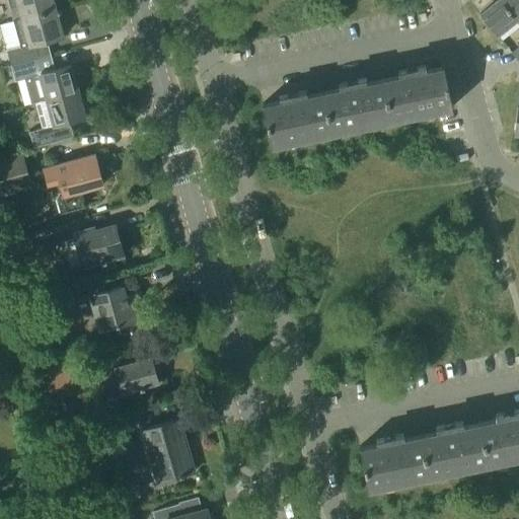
[(12,21),(56,10),(53,0),(6,0),(9,8),(19,6),(22,18),(12,20),(12,21)]
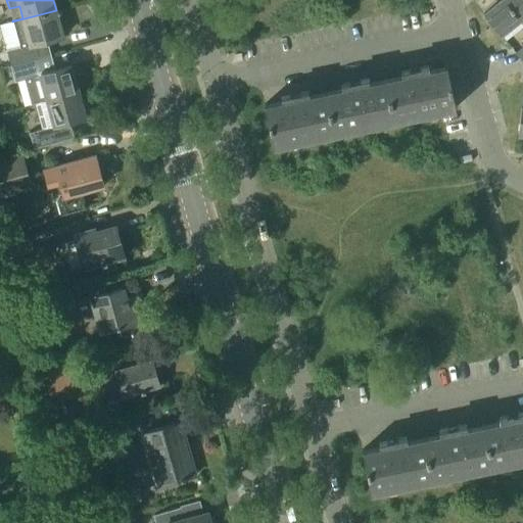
[(520,21),(503,0),(501,0),(483,14),(501,37),(520,21)]
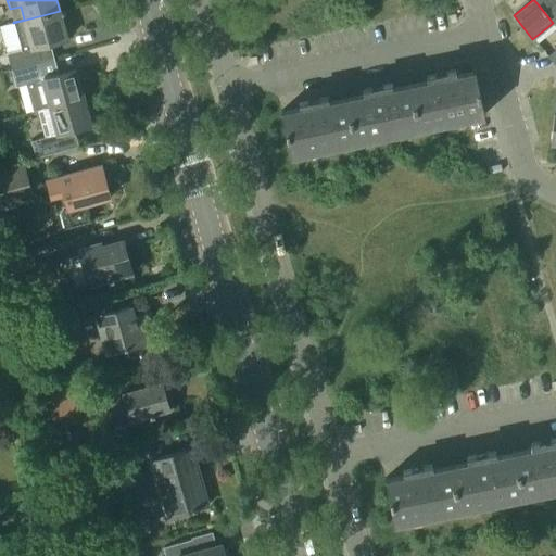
[(555,20),(555,0),(534,0),(553,23),(555,20)]
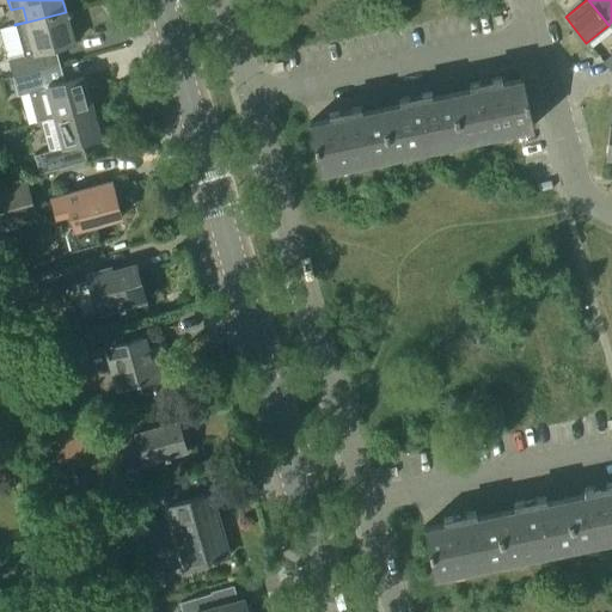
[(66,12),(14,25),(24,57),(8,61),(13,78),(47,68),(42,53),(74,44),(66,12)]
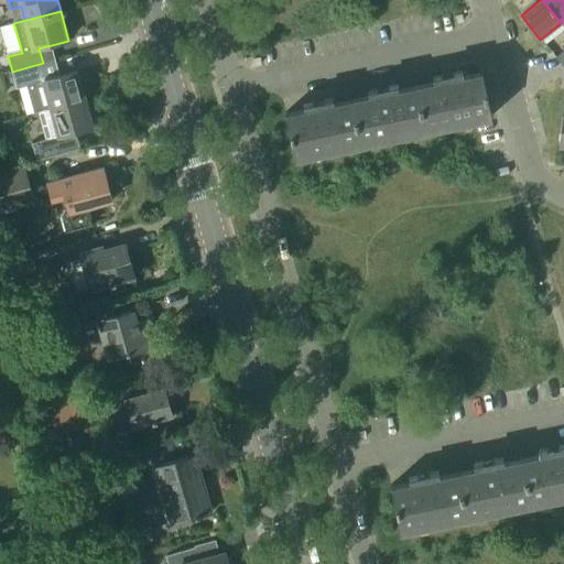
[(563,50),(554,57),(563,69),(563,50)]
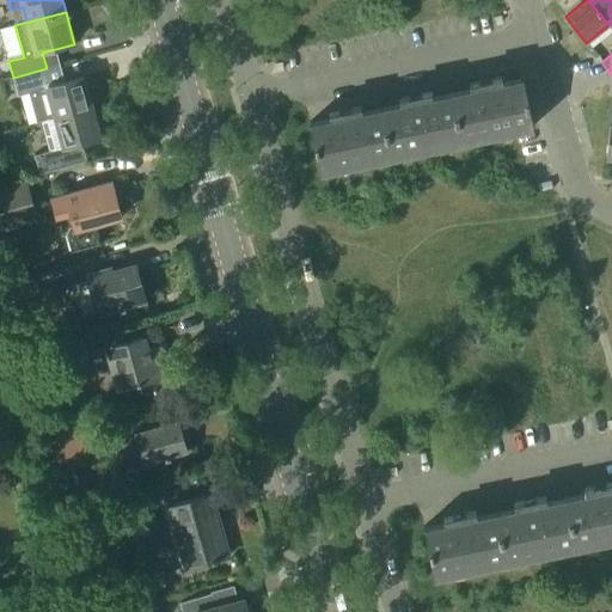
[(51,86),(47,68),(13,78),(18,96),(37,91),(42,108),(50,105),(55,118),(92,108),(84,77),(51,86)]
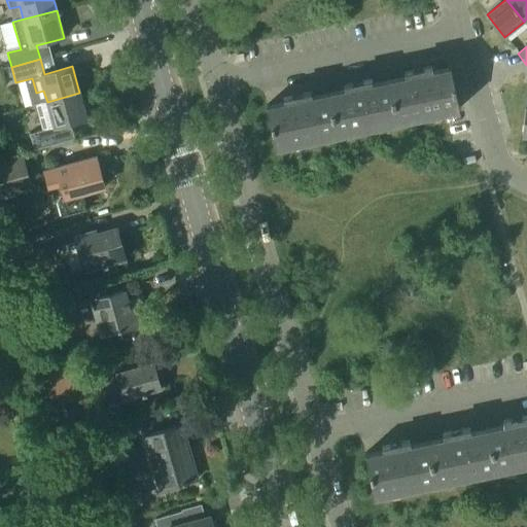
[(413,75),(388,80),(397,121),(457,109),(457,110),(459,109),(450,67),(448,67),(448,68),(424,73),(423,68),(422,68),(423,71),(418,72),(414,73),(413,70),(412,70),(413,75)]
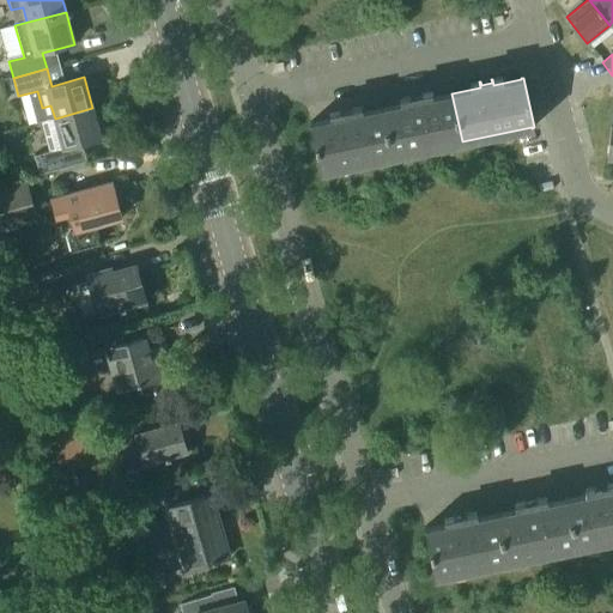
[(410,103),(382,109),(392,157),(462,141),(451,93),(424,99),(423,93),(420,93),(422,97),(416,98),(411,99),(410,96),(408,97),(410,103)]
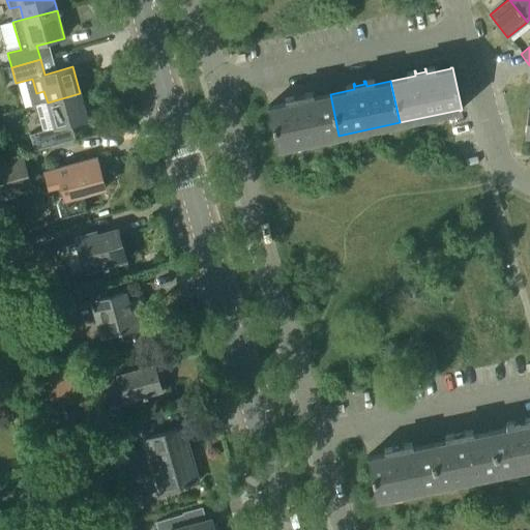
[(80,93),(48,102),(51,115),(43,117),(47,130),(30,135),(35,152),(64,144),(60,128),(88,121),(80,93)]
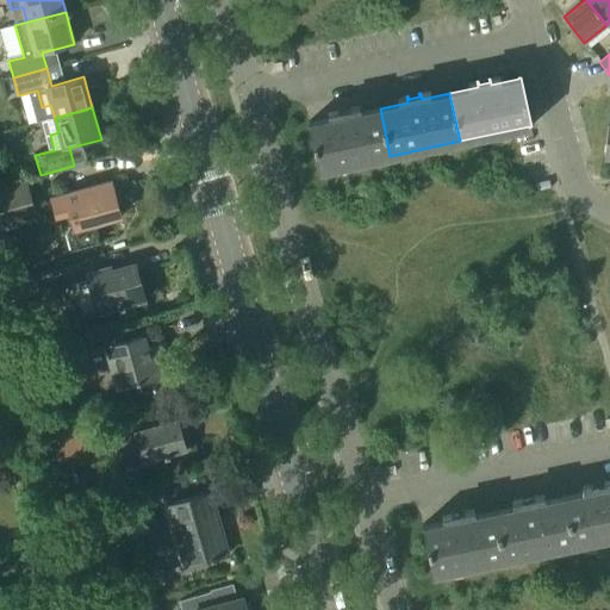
[(390,156),(380,109),(352,114),(350,109),(349,109),(349,112),(338,113),(338,111),(336,111),(337,117),(310,123),(310,122),(309,122),(318,172),(321,172),(321,170),(390,156)]
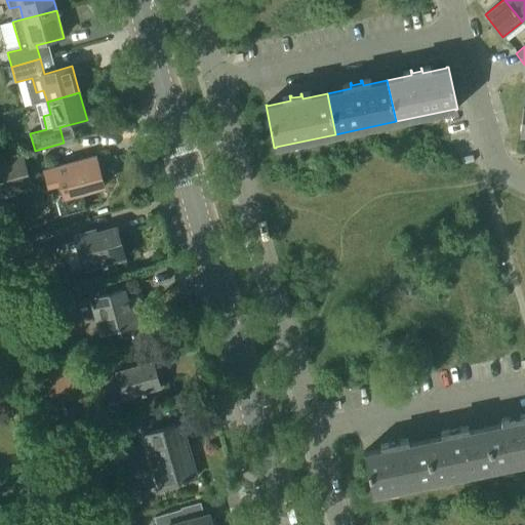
[(0,199),(33,190),(29,175),(23,155),(0,161),(0,199)]
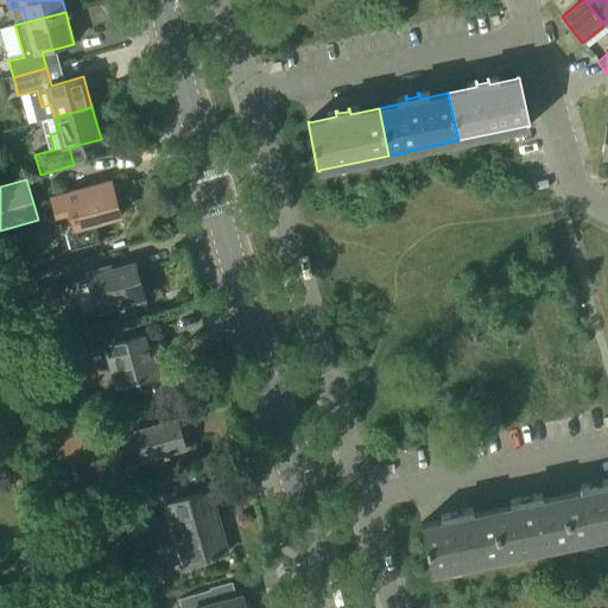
[(56,217),(71,214),(75,226),(71,227),(68,233),(73,248),(71,248),(71,251),(100,242),(100,241),(99,241),(94,223),(121,216),(113,185),(87,192),(86,187),(50,197),(56,217)]
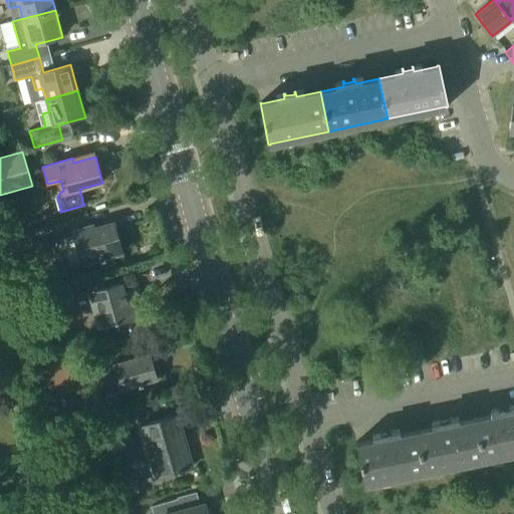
[(43,208),(54,205),(50,191),(39,194),(43,208)]
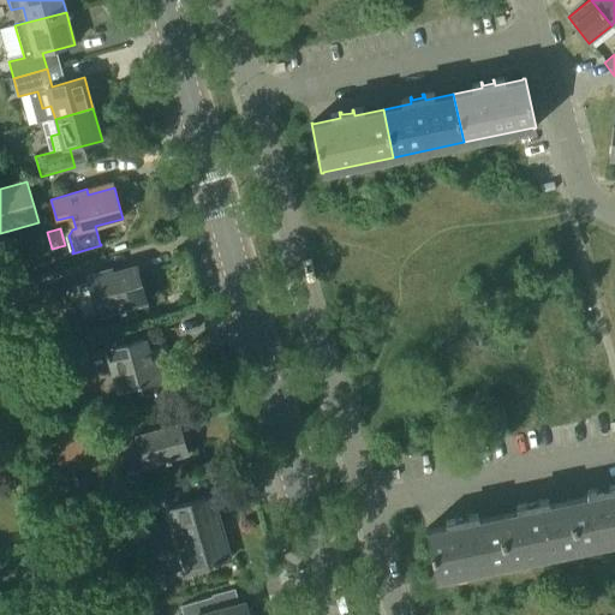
[(87,275),(88,278),(99,316),(145,303),(136,266),(112,272),(111,268),(87,275)]
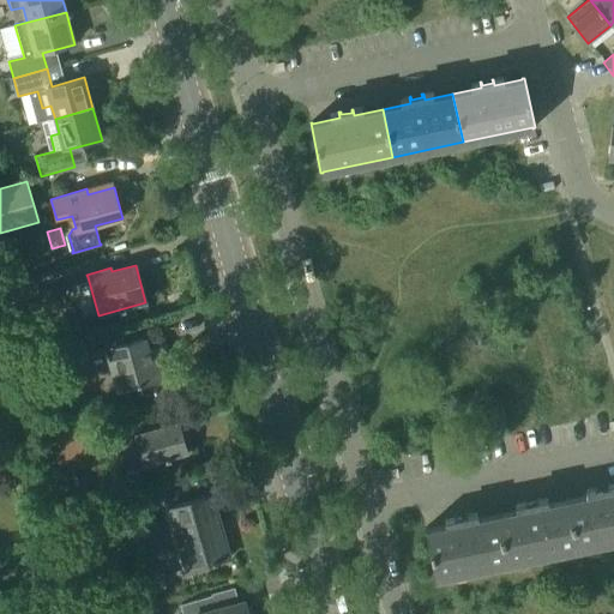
[(38,295),(34,277),(32,276),(0,284),(0,296),(2,306),(38,295)]
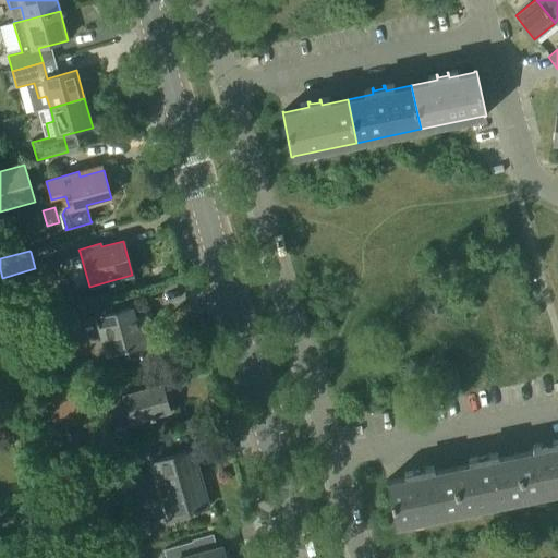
[(88,340),(101,337),(107,355),(149,343),(143,317),(136,318),(132,303),(95,313),(96,317),(83,322),(88,340)]
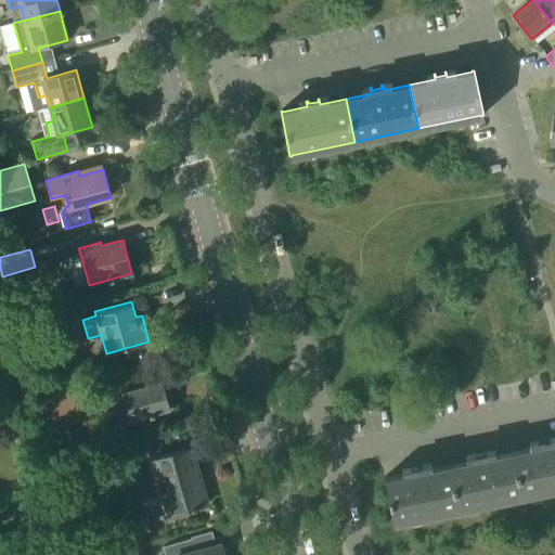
[(169,410),(160,383),(124,392),(132,421),(169,410)]
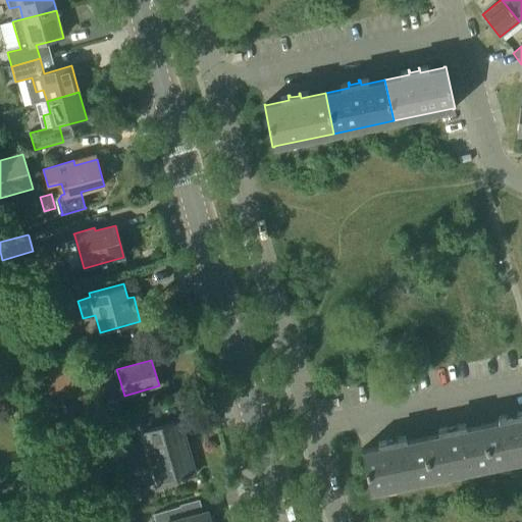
[(81,382),(75,366),(48,374),(52,389),(81,382)]
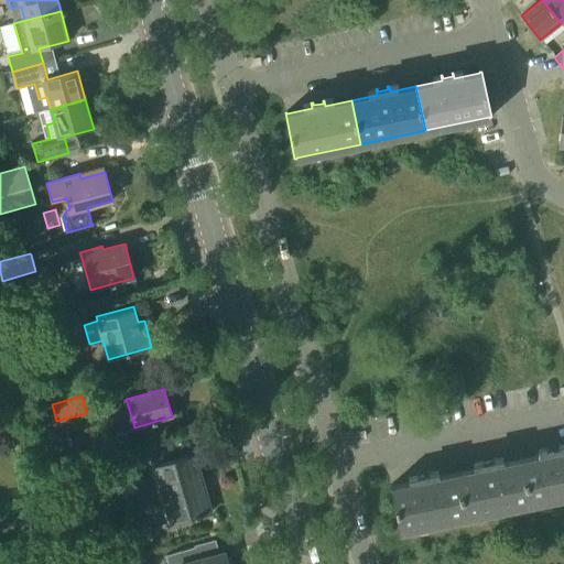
[(548,454),(521,459),(530,503),(563,496),(563,449),(560,451),(559,445),(557,446),(559,448),(553,449),(548,451),(546,448),(548,454)]
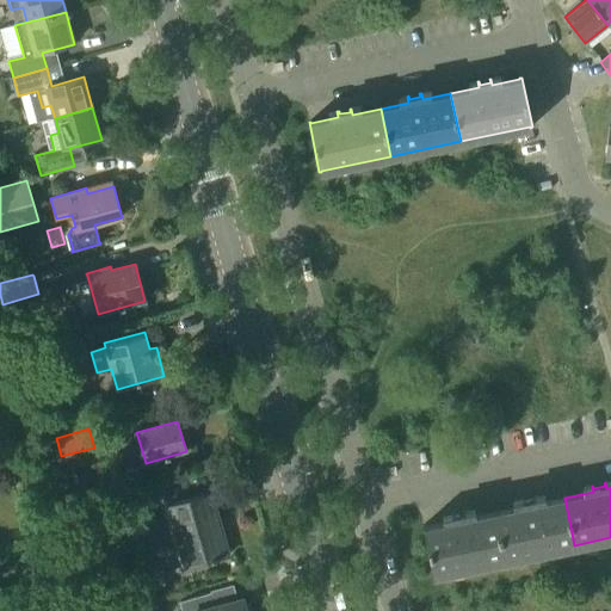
[(185,568),(228,556),(210,494),(168,506),(185,568)]
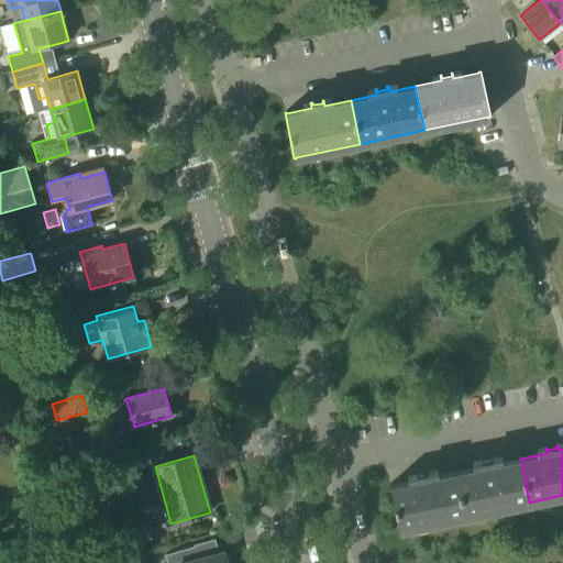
[(482,466),(455,472),(465,516),(529,503),(520,459),(494,464),(493,459),(492,459),(493,462),(487,463),(483,463),(482,461),(481,461),(482,466)]
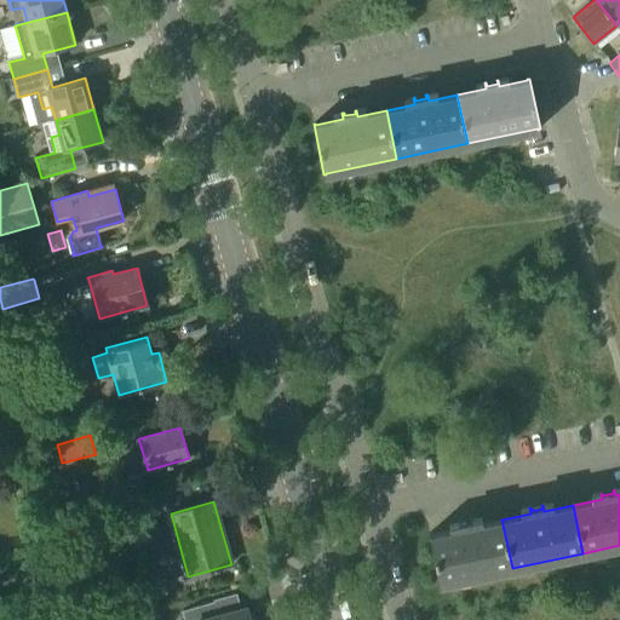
[(512,568),(501,520),(474,526),(472,520),(470,520),(471,523),(460,526),(459,522),(458,522),(459,528),(431,534),(431,533),(429,534),(440,584),(442,584),(442,583),(512,568)]
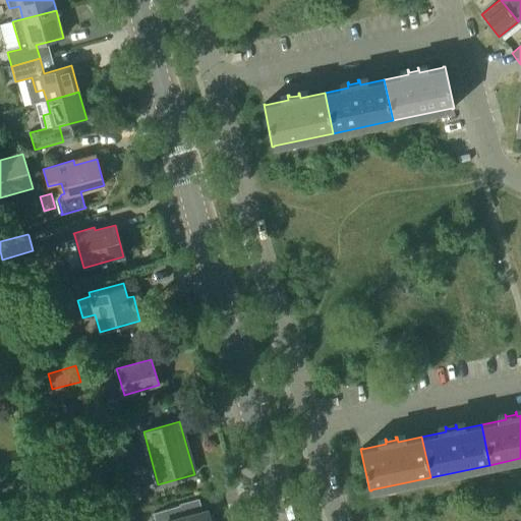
[(212,520),(211,516),(208,517),(206,511),(183,517),(180,506),(153,513),(155,520),(212,520)]
